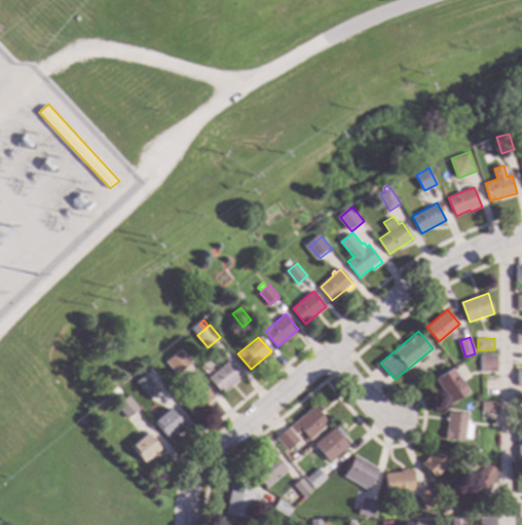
[(193,363),(179,375),(168,361),(182,348),(193,363)]
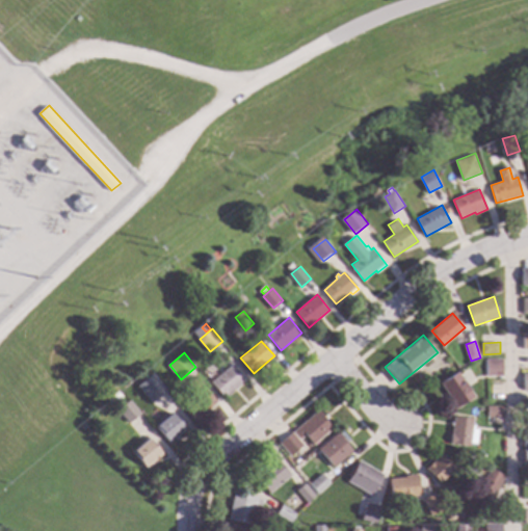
[(503,376),(486,376),(486,359),(503,359),(503,376)]
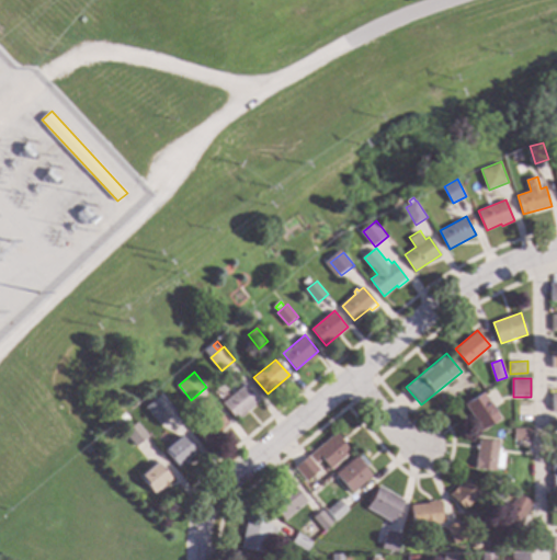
[(260,400),(258,402),(259,404),(249,413),(248,410),(237,420),(224,403),(243,387),(241,384),(245,381),(260,400)]
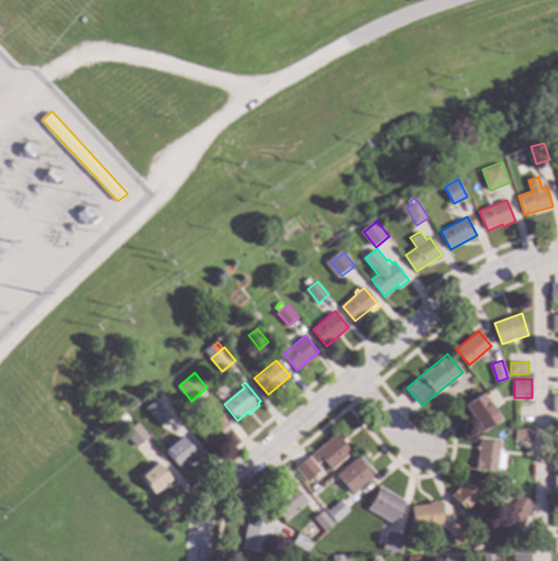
[(484,393),(502,418),(483,432),(466,405),(484,393)]
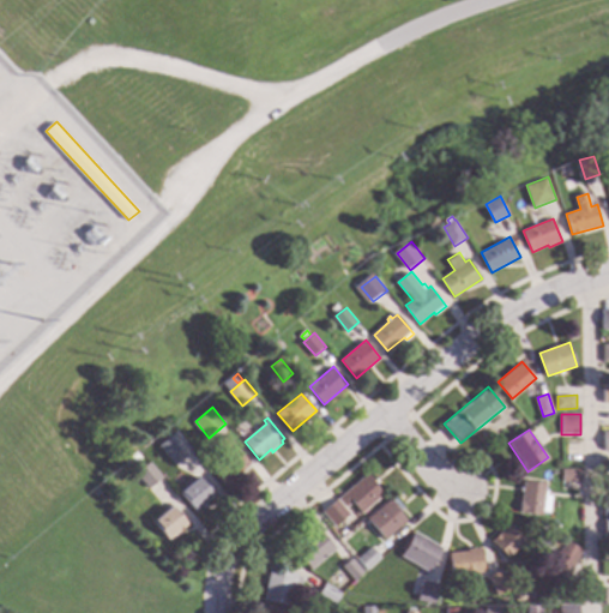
[(194,451),(181,463),(168,448),(181,436),(194,451)]
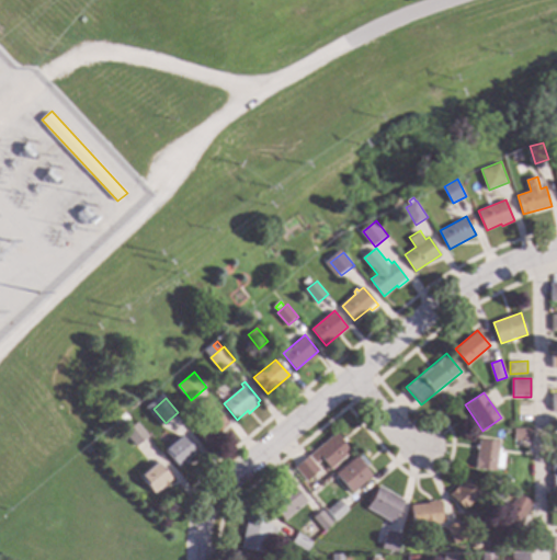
[(229,423),(207,442),(192,424),(215,406),(229,423)]
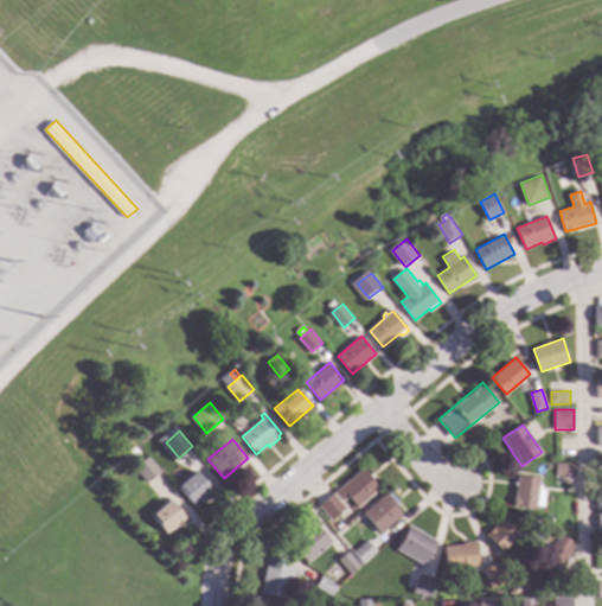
[(162,471),(149,483),(136,467),(151,455),(162,471)]
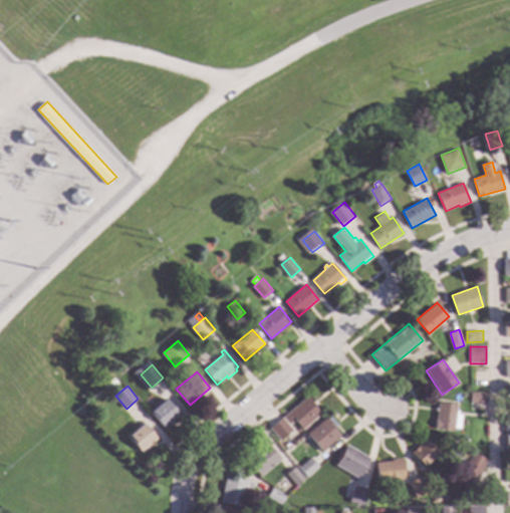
[(487,403),(471,403),(471,393),(487,392),(487,403)]
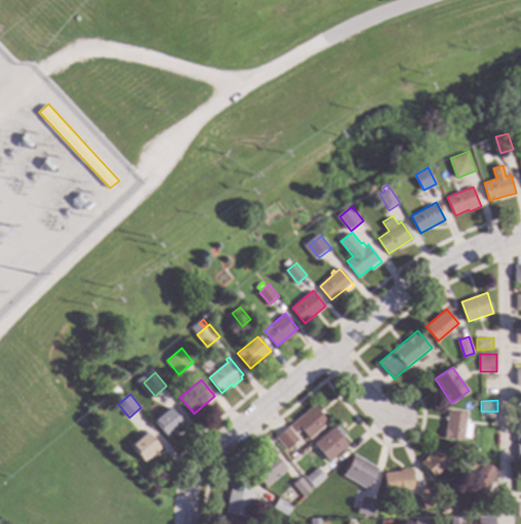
[(321,411),(320,412),(329,422),(310,439),(302,430),(296,434),(290,426),(316,404),(321,411)]
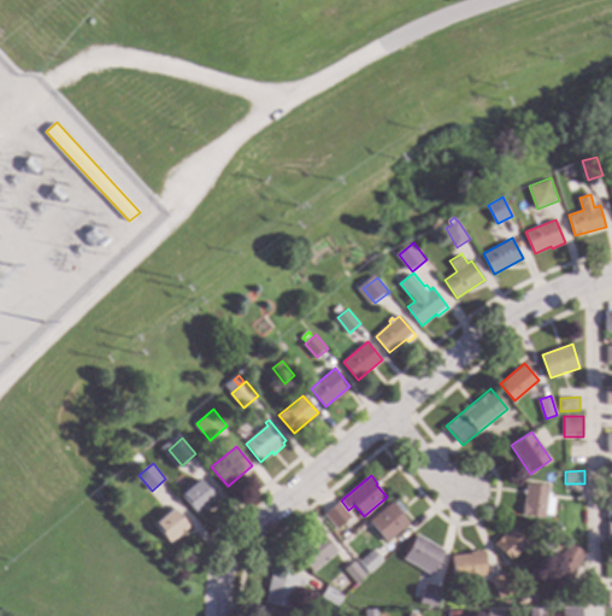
[(217,498),(199,514),(182,493),(201,477),(217,498)]
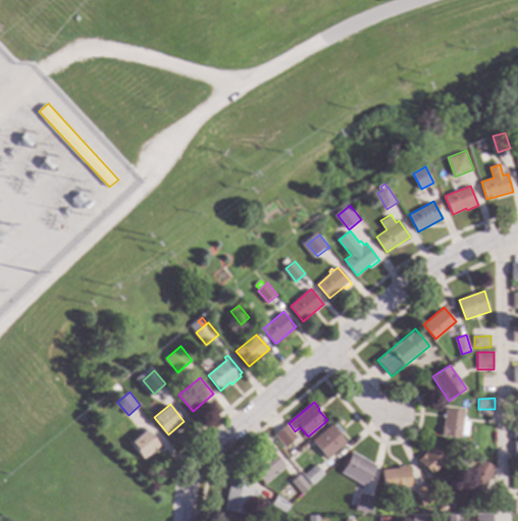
[(464,411),(463,416),(466,417),(465,420),(470,421),(468,435),(461,434),(460,437),(442,434),(445,417),(442,417),(443,414),(445,414),(446,408),(464,411)]
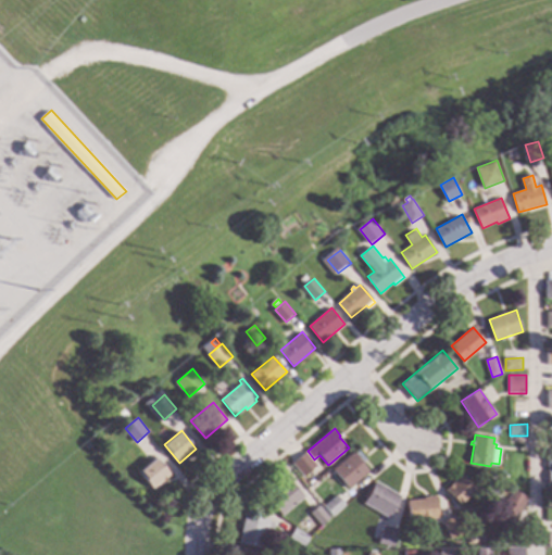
[(366,458),(362,463),(368,470),(349,488),(333,469),(354,452),(356,454),(360,451),(366,458)]
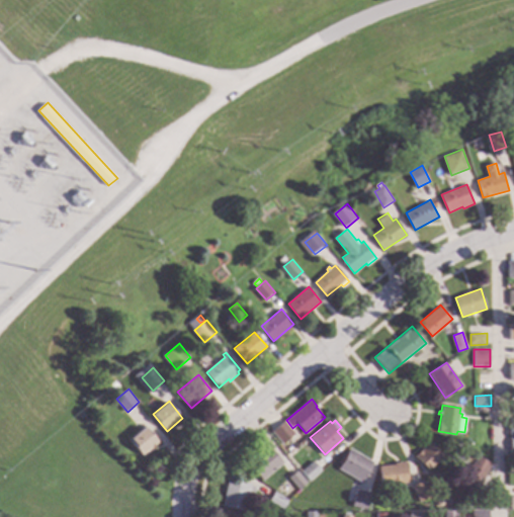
[(295,434),(283,444),(273,431),(285,421),(295,434)]
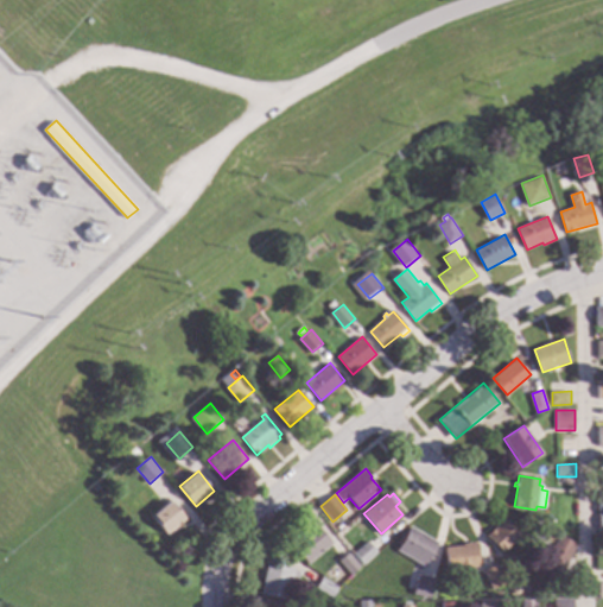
[(188,518),(169,535),(153,514),(171,499),(188,518)]
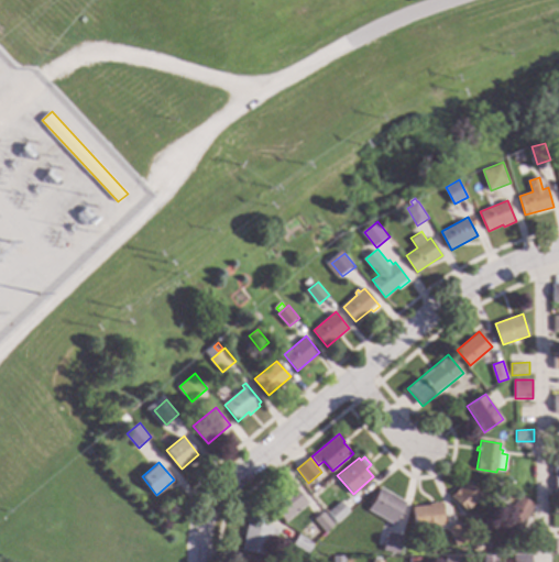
[(482,495),(467,510),(452,496),(468,481),(482,495)]
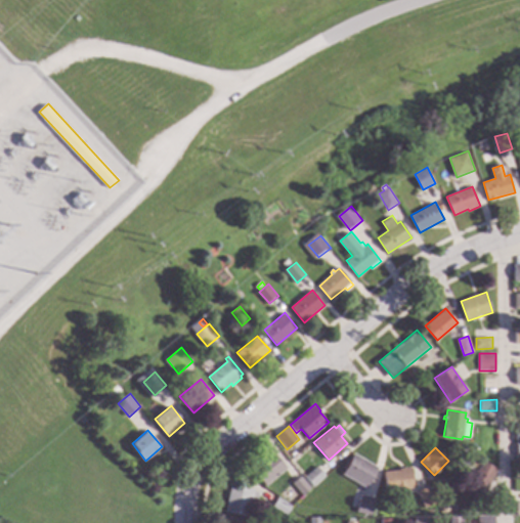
[(287,468),(266,485),(252,468),(273,451),(287,468)]
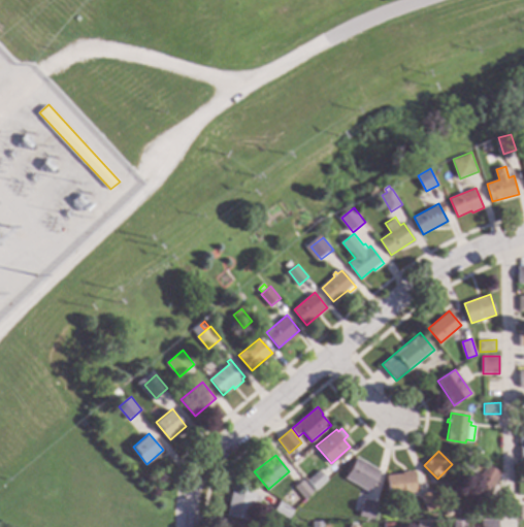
[(381,470),(369,492),(345,479),(357,457),(381,470)]
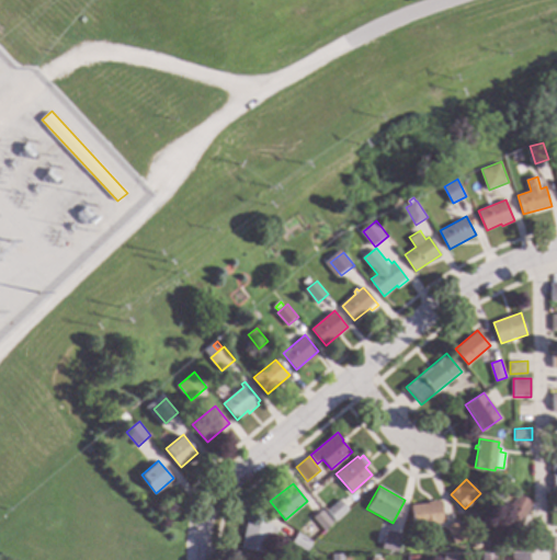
[(511,494),(507,501),(498,495),(502,489),(511,494)]
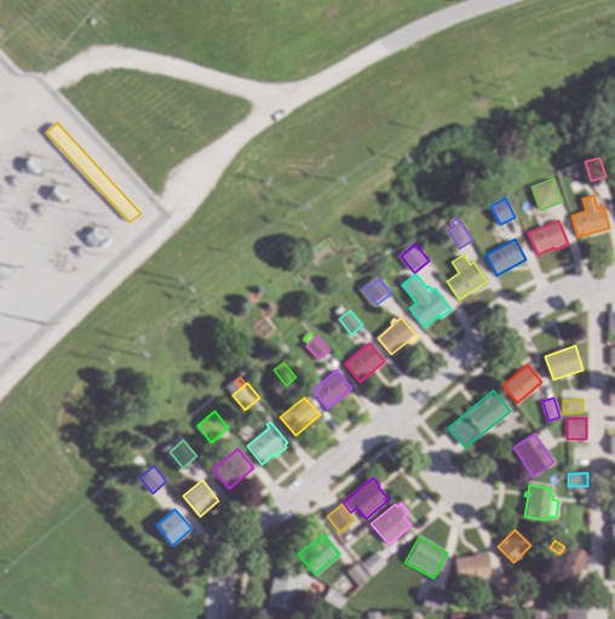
[(588,555),(576,580),(558,572),(570,545),(588,555)]
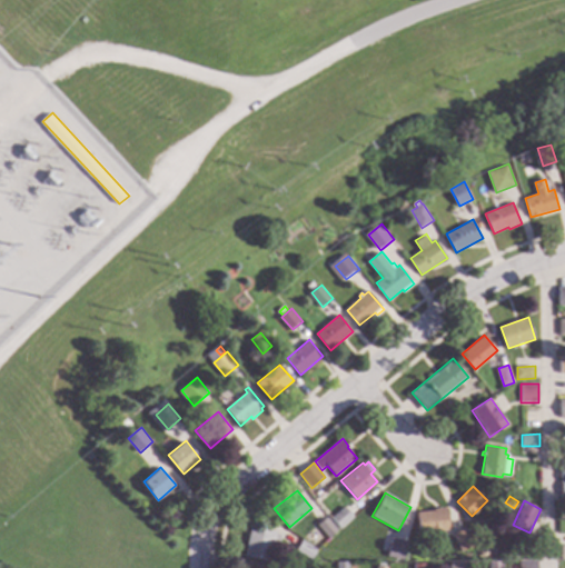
[(354,517),(342,528),(331,517),(345,506),(354,517)]
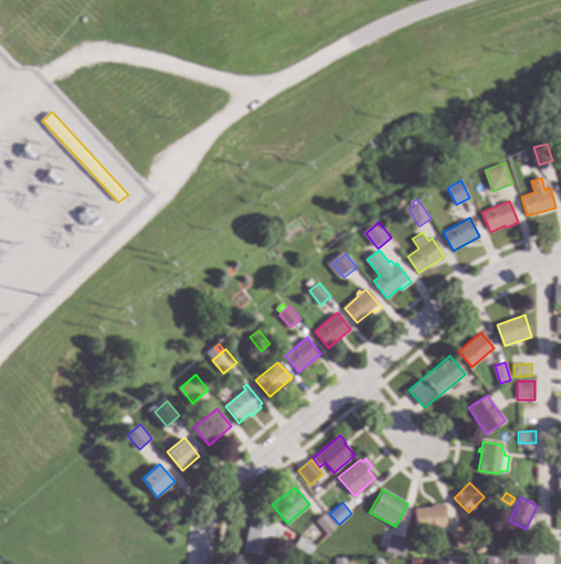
[(445,525),(438,527),(440,535),(431,536),(430,527),(416,529),(414,508),(431,507),(431,504),(443,503),(445,525)]
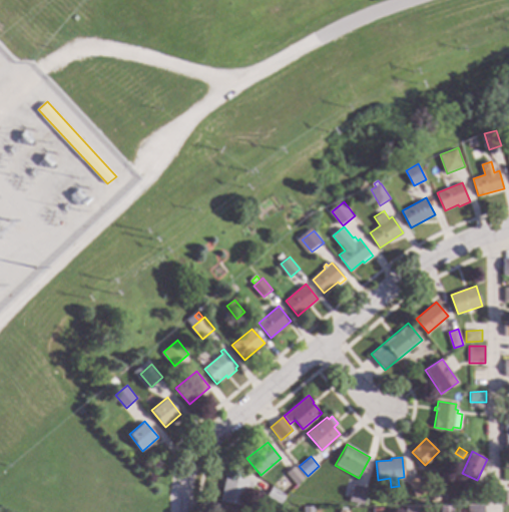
[(304,478),(296,485),(287,473),(294,466),(304,478)]
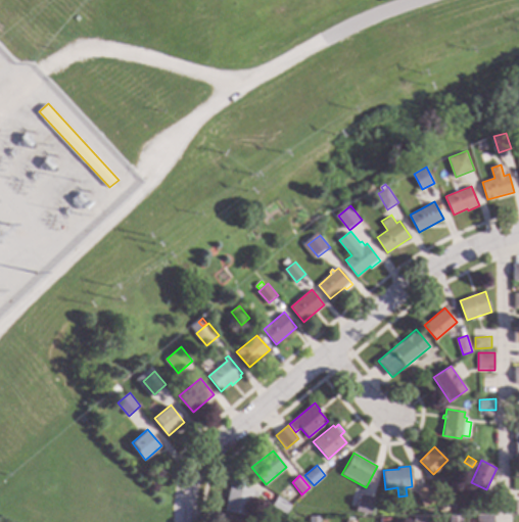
[(252,488),(257,491),(255,502),(249,501),(246,515),(226,511),(231,484),(252,488)]
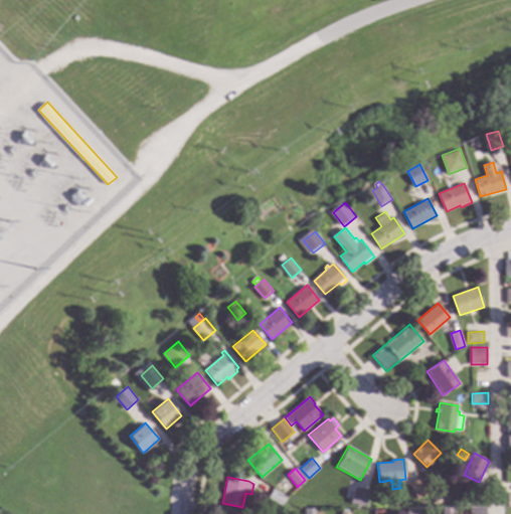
[(428,494),(417,499),(410,484),(420,479),(428,494)]
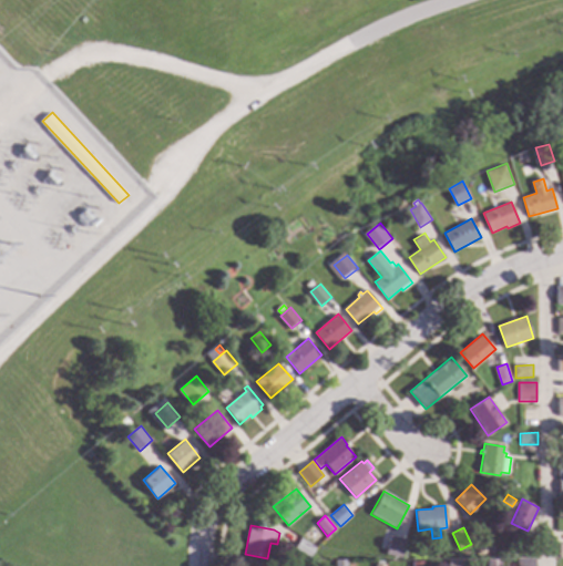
[(407,539),(402,557),(386,554),(390,535),(407,539)]
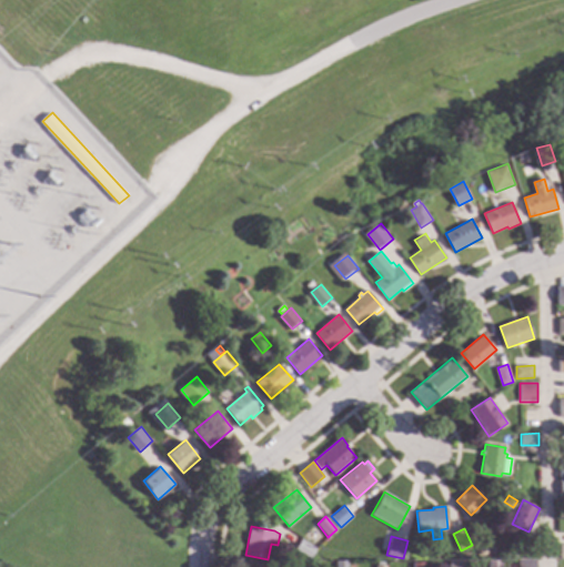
[(302,539),(316,548),(311,558),(295,549),(302,539)]
